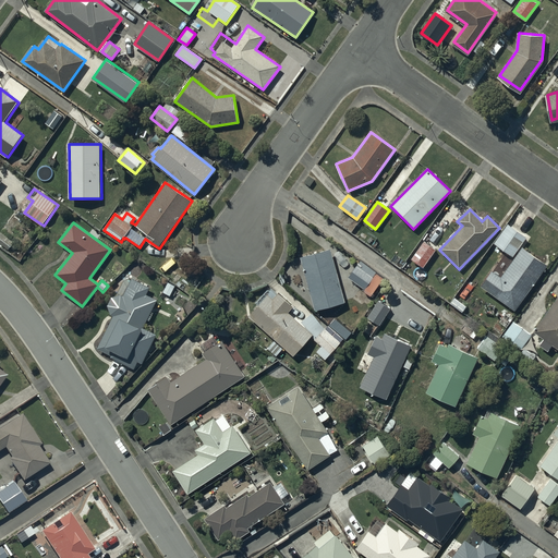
[(493,243),(512,256),(525,239),(507,225),(493,243)]
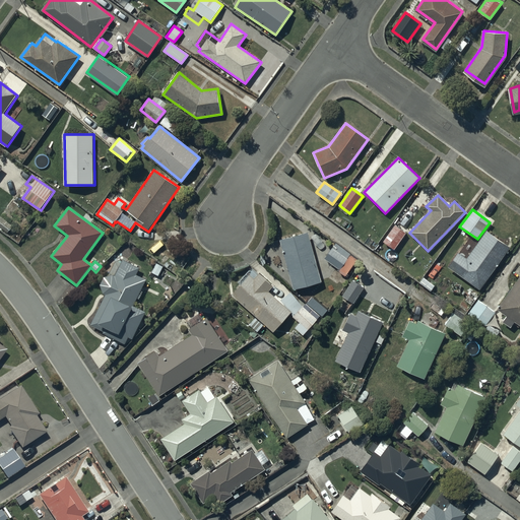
[(12,224),(0,217),(0,228),(7,233),(12,224)]
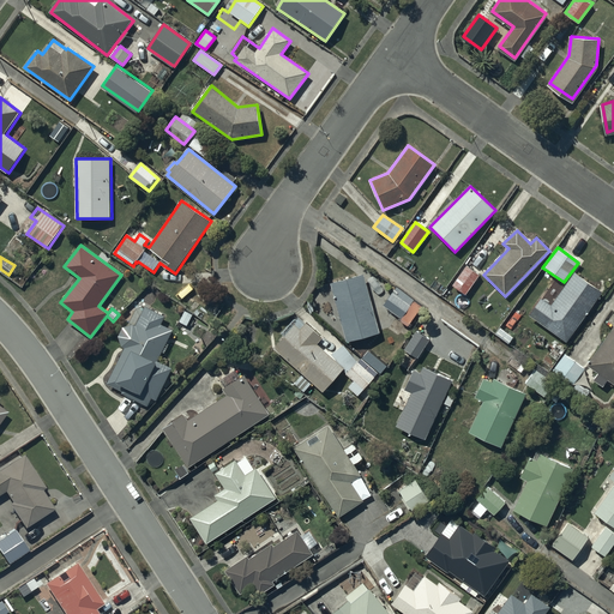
[(479,274),(465,265),(452,287),(465,295),(479,274)]
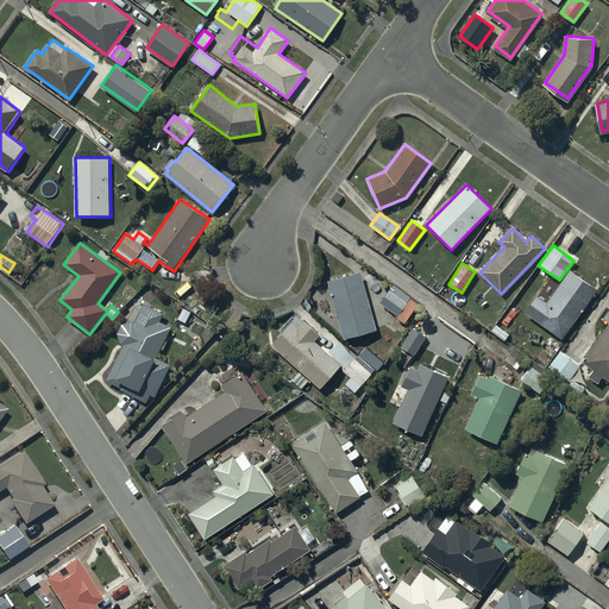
[(535,296),(523,313),(562,339),(596,290),(569,271),(546,303),(535,296)]
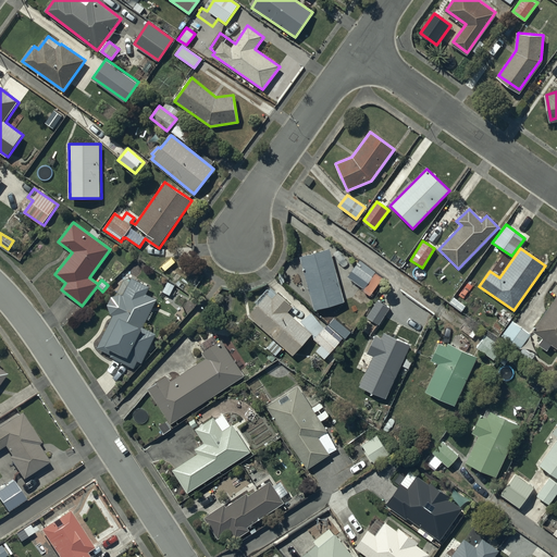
[(331,249),(299,258),(313,310),(345,302),(331,249)]
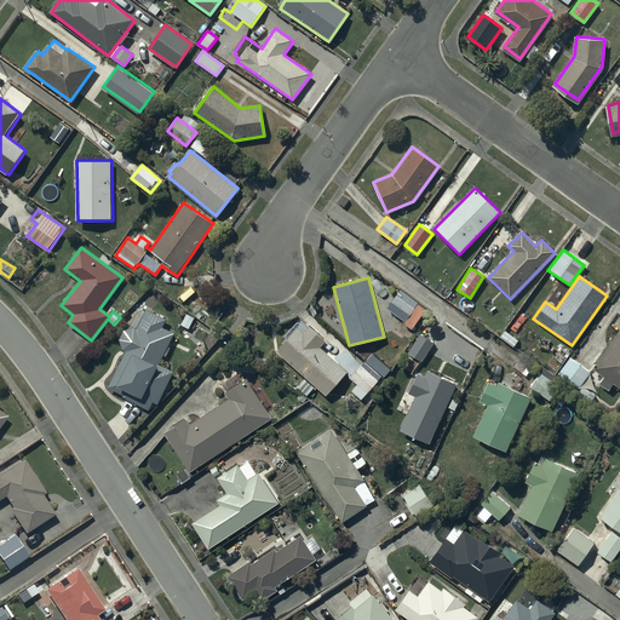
[(414,308),(396,296),(386,310),(406,322),(414,308)]
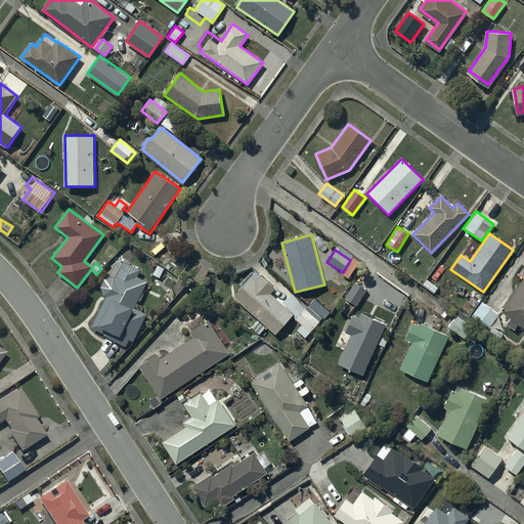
[(106,297),(92,326),(105,334),(104,336),(127,347),(130,340),(133,342),(146,314),(135,309),(148,282),(138,277),(141,271),(125,262),(117,278),(116,278),(115,278),(114,277),(113,277),(112,277),(111,278),(110,278),(108,278),(107,278),(107,279),(106,279),(105,280),(104,281),(103,282),(102,284),(102,285),(102,286),(102,287),(101,287),(101,288),(101,289),(101,290),(101,291),(102,292),(102,293),(103,294),(103,295),(104,296),(105,297),(106,297)]
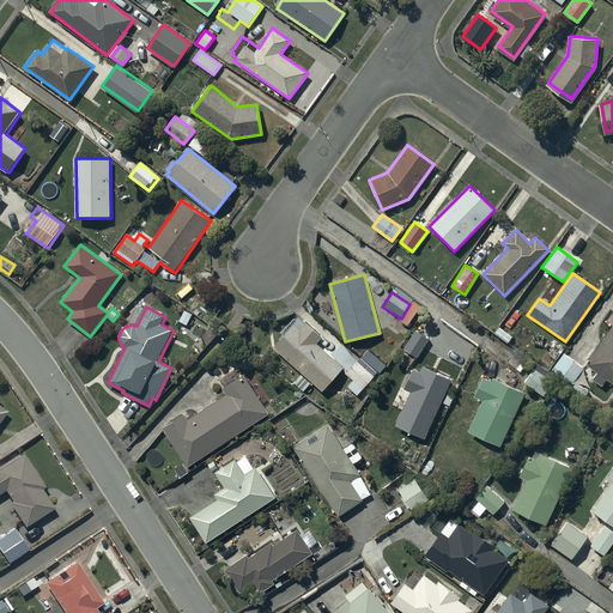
[(607,378),(612,383),(612,308),(604,322),(612,328),(586,364),(596,372),(592,378),(602,386),(607,378)]
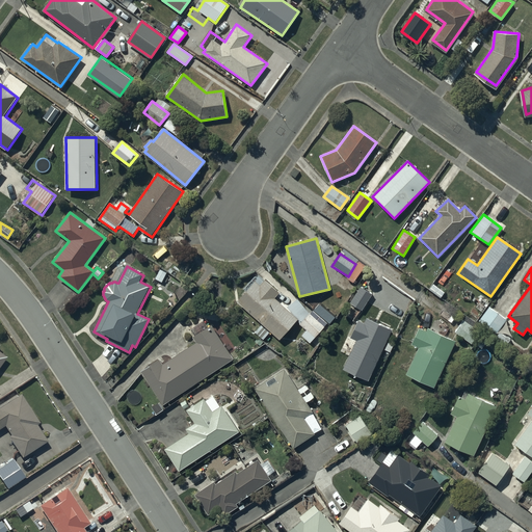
[(247,291),(237,301),(263,325),(257,333),(264,340),(270,333),(278,340),(298,318),(275,298),(281,293),(265,280),(263,282),(256,275),(244,289),(247,291)]
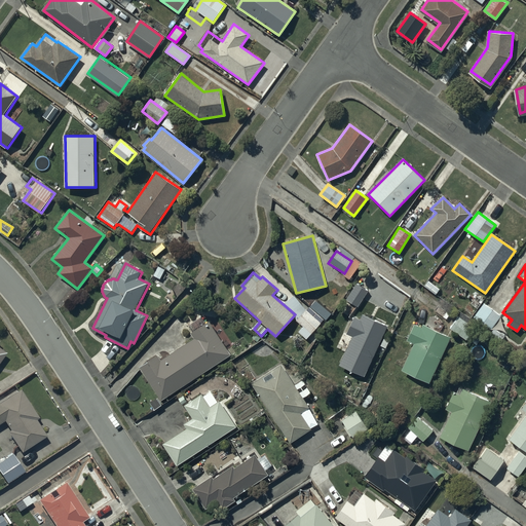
[(358,284),(346,299),(357,307),(369,291),(358,284)]
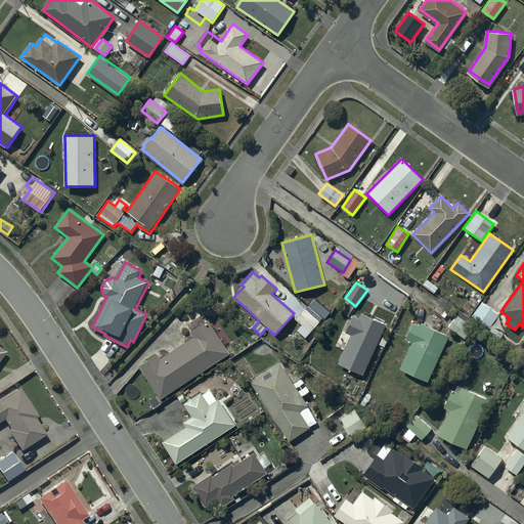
[(499,314),(482,302),(471,316),(488,329),(499,314)]
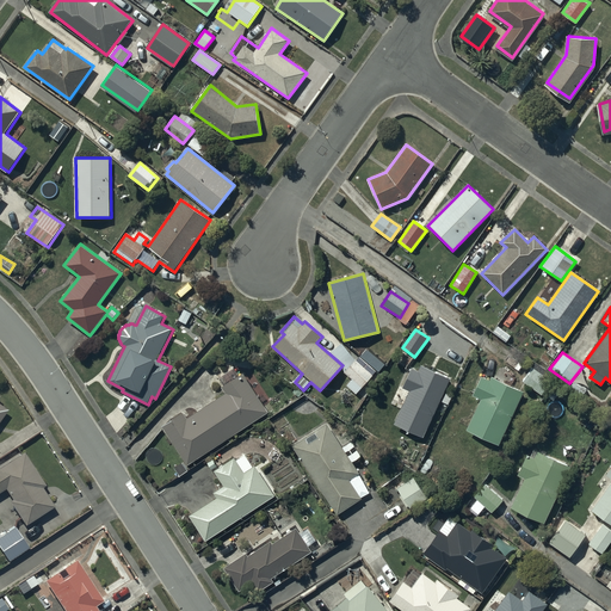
[(523,382),(541,395),(555,375),(537,362),(523,382)]
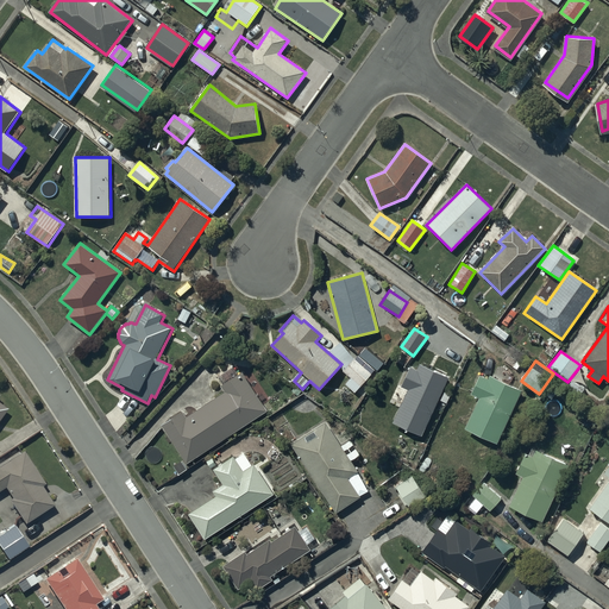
[(363,365),(346,384),(355,393),(371,374),(363,365)]
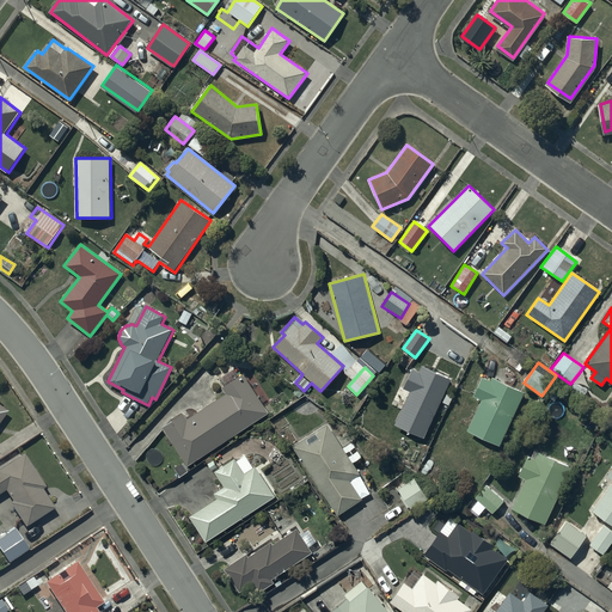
[(412,368),(403,390),(409,392),(393,426),(423,440),(451,380),(422,367),(420,372),(412,368)]
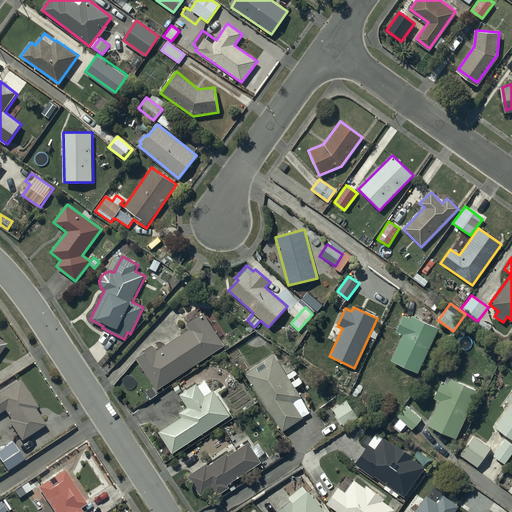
[(153,346),(135,357),(155,389),(224,346),(203,313),(186,324),(189,330),(156,352),(153,346)]
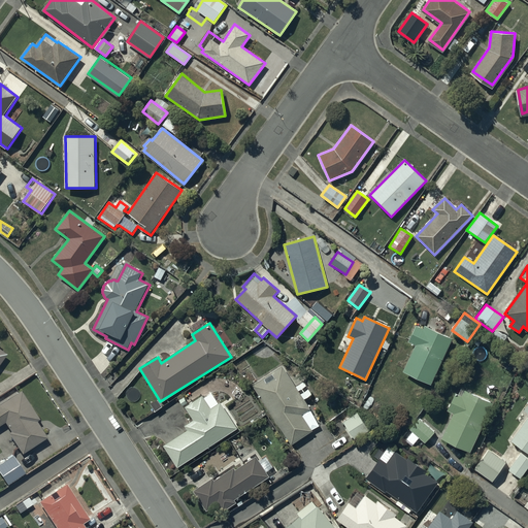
[(423,329),(416,326),(408,341),(416,345),(403,371),(430,385),(453,337),(425,325),(423,329)]
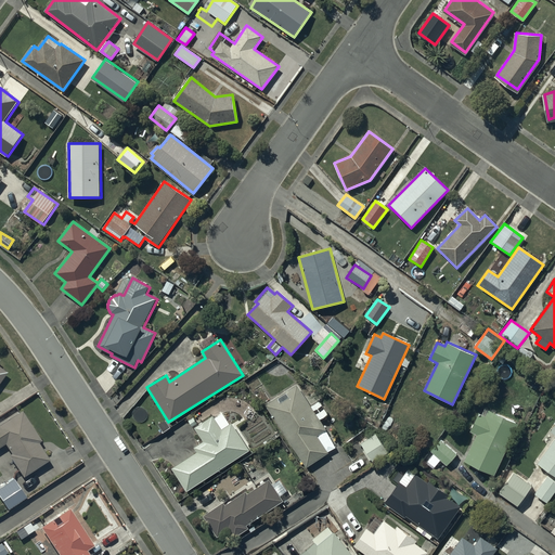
[(297,385),(266,405),(306,467),(327,453),(315,435),(324,429),(319,421),(328,414),(319,400),(310,405),(297,385)]
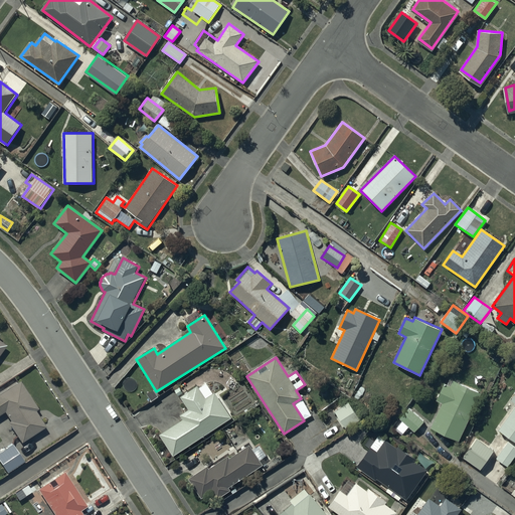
[(437,401),(442,403),(443,403),(431,428),(459,441),(481,393),(450,379),(447,385),(445,384),(437,401)]
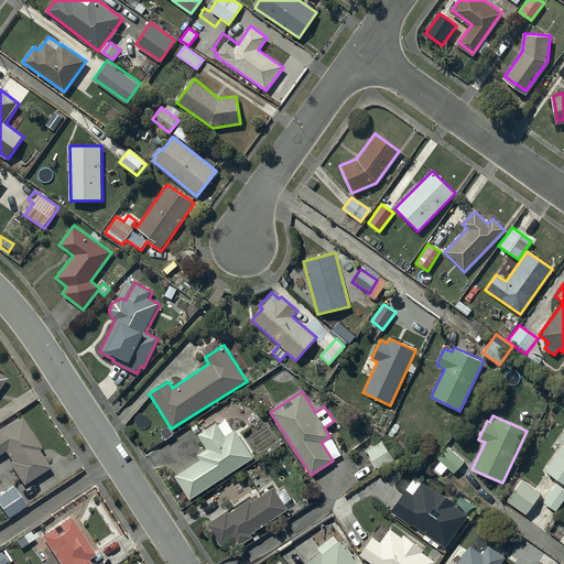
[(24,420),(0,433),(0,455),(6,452),(12,462),(10,463),(22,485),(51,469),(40,451),(41,449),(24,420)]
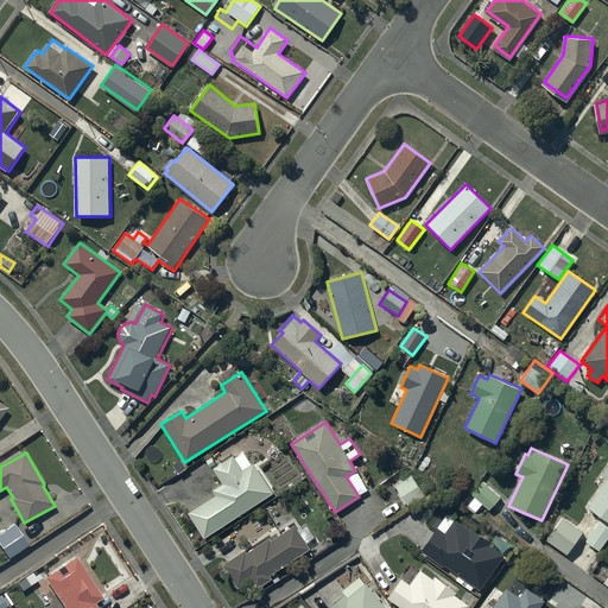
[(215,494),(188,513),(204,539),(273,493),(253,463),(251,464),(242,453),(234,458),(232,455),(213,468),(223,485),(213,491),(215,494)]
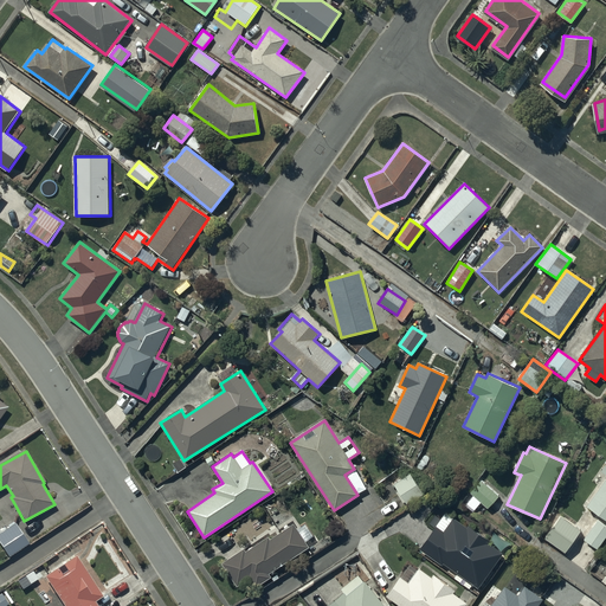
[(605,464),(601,471),(605,475),(605,479),(587,507),(605,521),(605,464)]
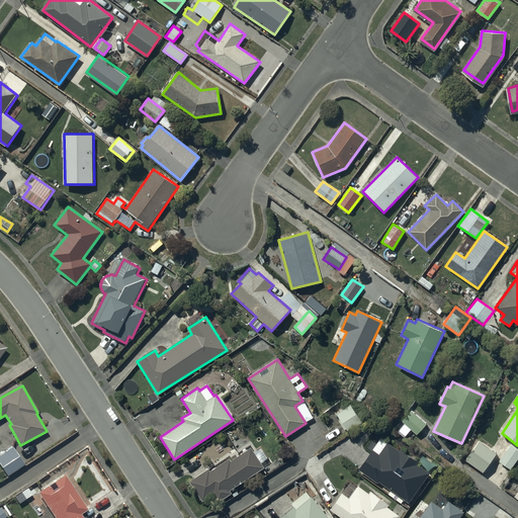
[(350,405),(337,414),(349,431),(362,422),(350,405)]
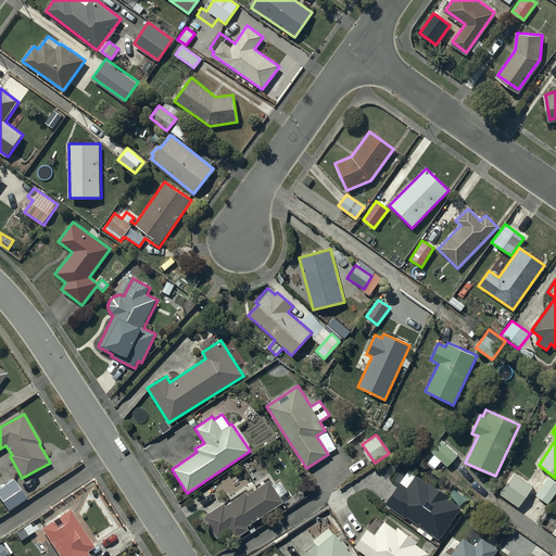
[(458,456),(442,441),(431,453),(447,468),(458,456)]
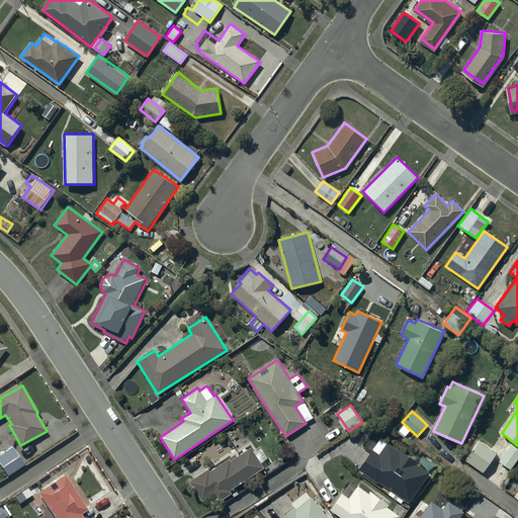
[(372,449),(360,470),(378,483),(379,482),(409,502),(430,473),(419,465),(421,463),(401,449),(399,451),(387,443),(379,454),(372,449)]
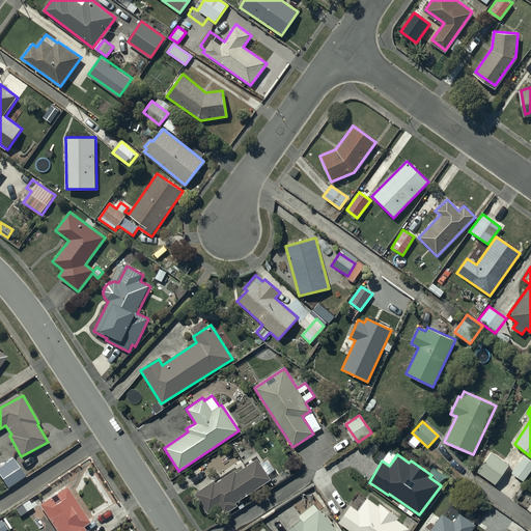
[(26,476),(12,457),(1,466),(0,464),(0,476),(8,488),(26,476)]
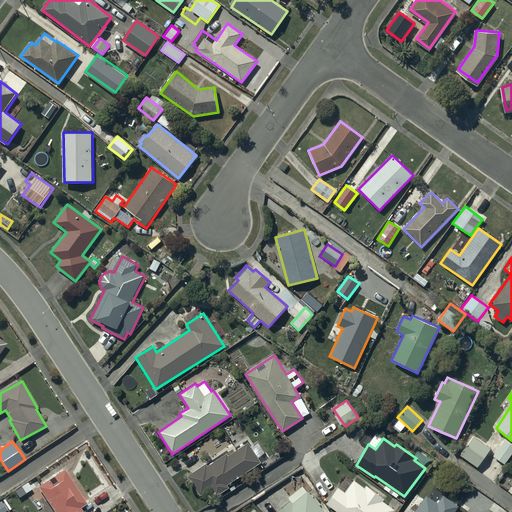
[(511,445),(505,441),(494,456),(505,464),(511,453),(511,445)]
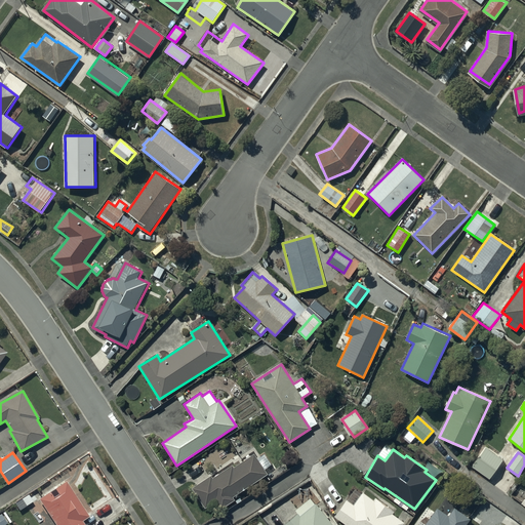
[(210,476),(192,488),(205,508),(216,500),(221,509),(234,499),(233,497),(267,474),(253,454),(234,469),(231,466),(212,478),(210,476)]
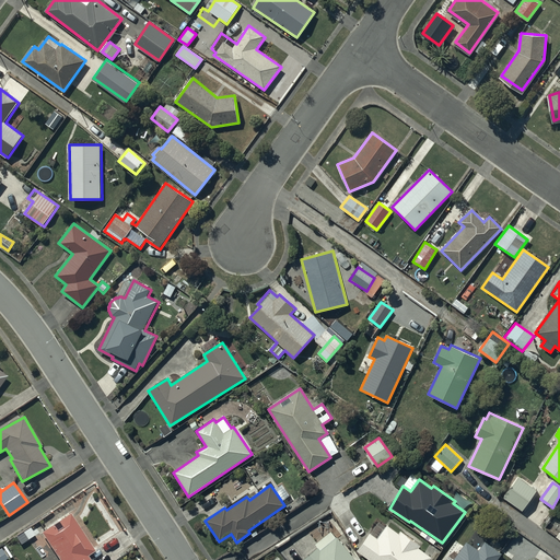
[(69,514),(41,533),(58,559),(89,559),(88,558),(95,552),(69,514)]
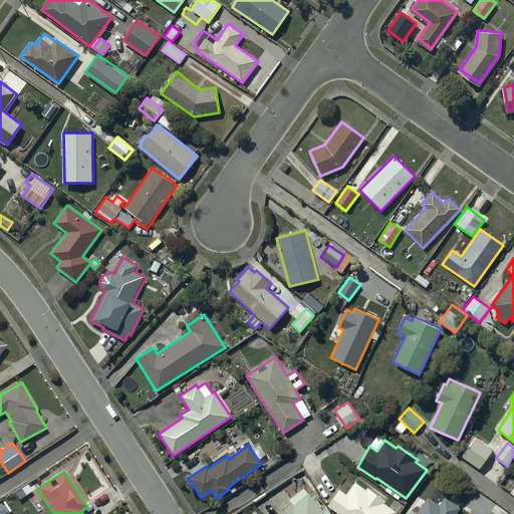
[(348,477),(327,506),(338,513),(395,513),(397,512),(384,503),(387,501),(368,488),(366,490),(348,477)]
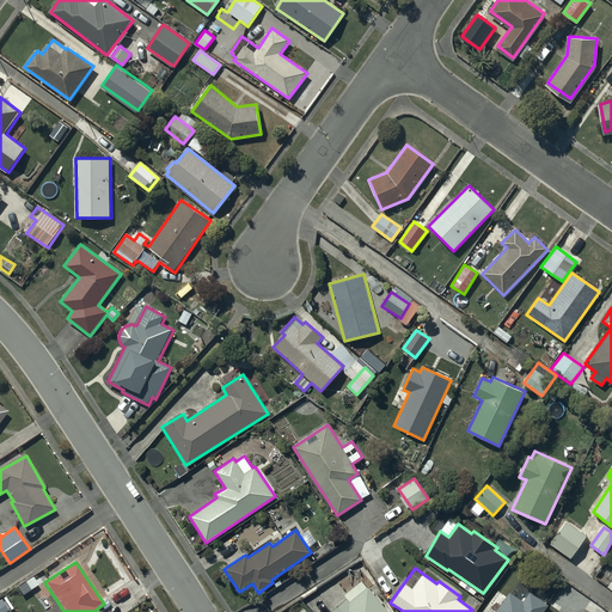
[(37,575),(19,587),(23,592),(29,588),(30,591),(42,582),(37,575)]
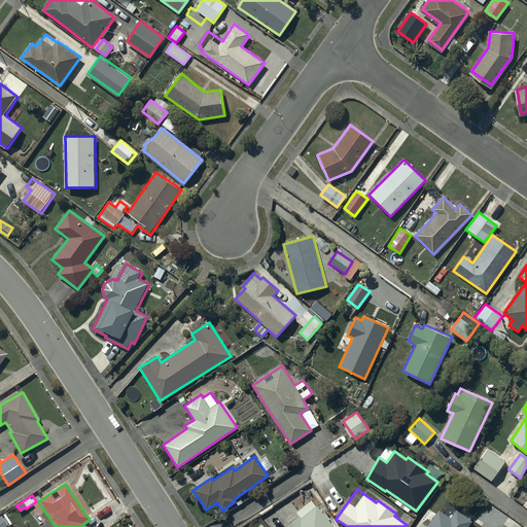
[(285,526),(334,526),(312,499),(296,512),(299,515),(285,526)]
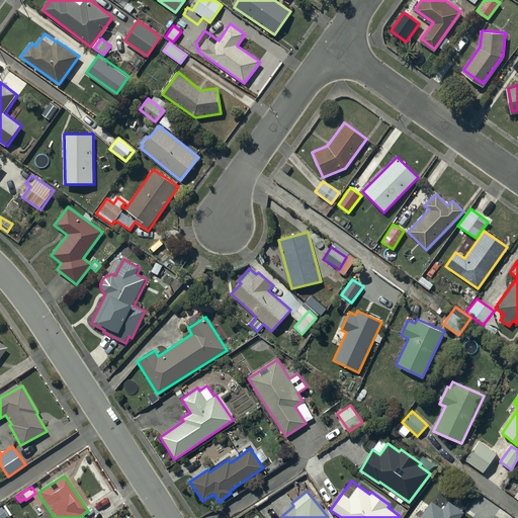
[(431,502),(419,517),(458,517),(463,512),(448,502),(443,510),(431,502)]
